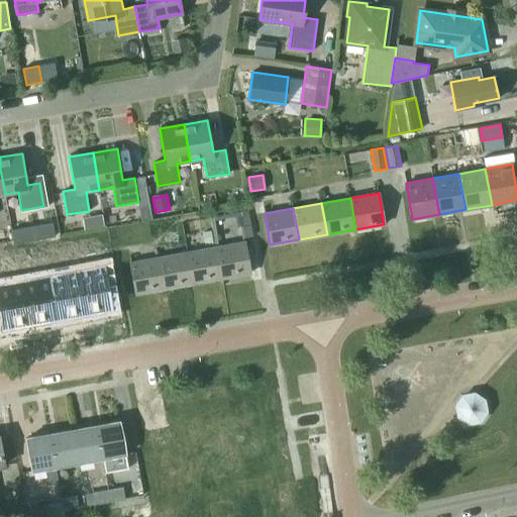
[(34,224),(37,239),(56,235),(53,221),(34,224)]
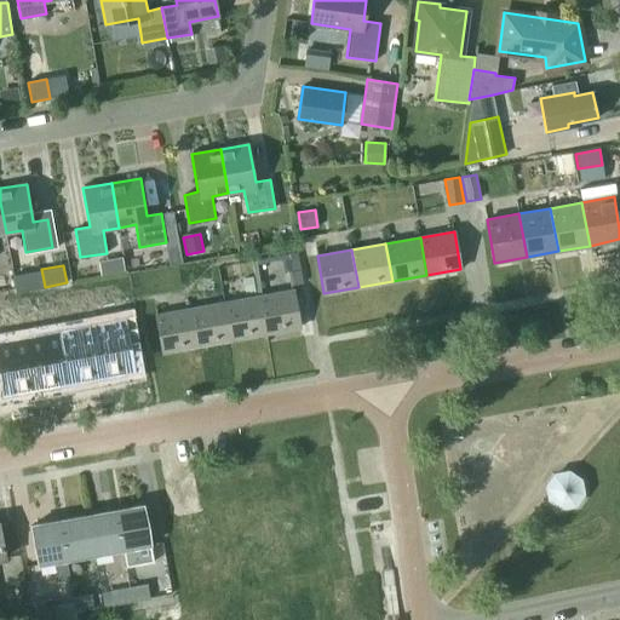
[(300,271),(288,274),(291,287),(294,287),(303,286),(300,271)]
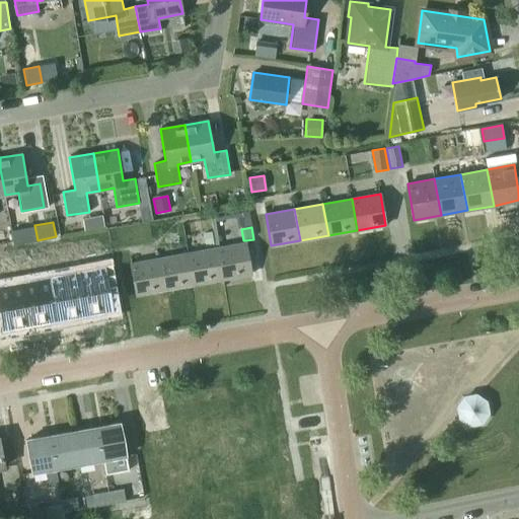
[(217,247),(223,279),(251,274),(245,242),(217,247)]
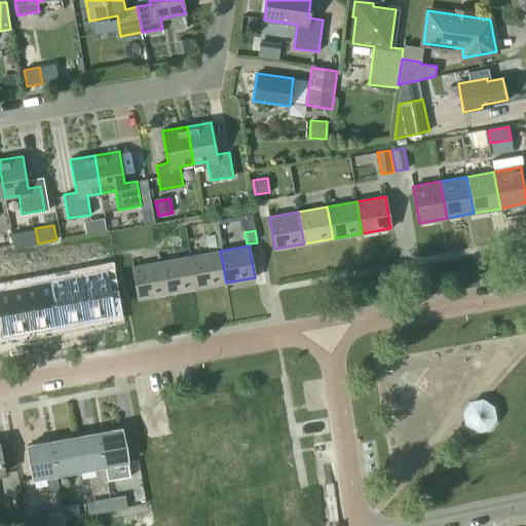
[(191,256),(196,289),(226,283),(220,251),(191,256)]
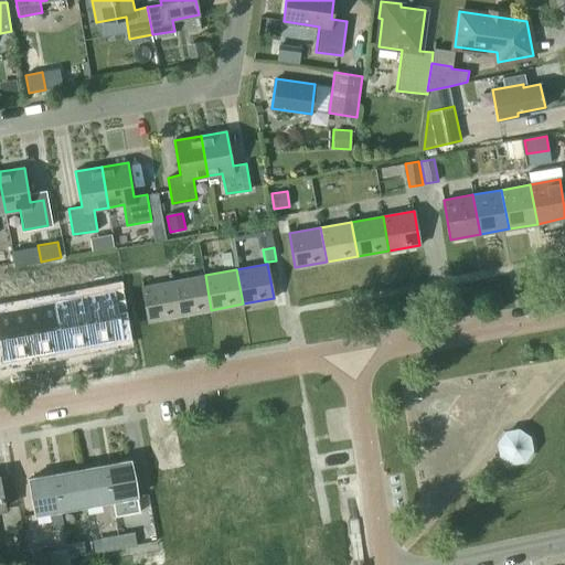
[(211,310),(205,275),(173,280),(180,316),(211,310)]
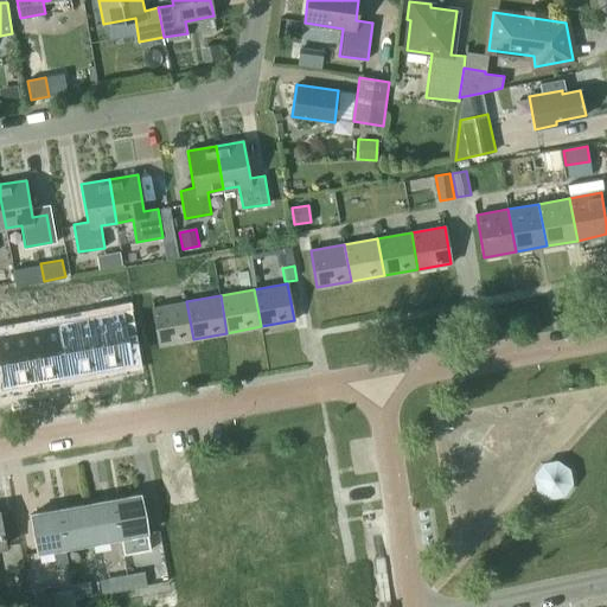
[(153,308),(160,345),(193,339),(186,301),(153,308)]
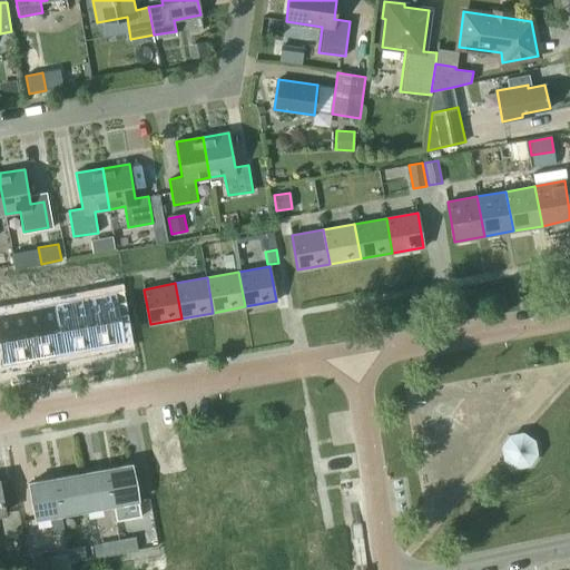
[(85,300),(94,346),(128,340),(128,338),(124,340),(115,294),(85,300)]
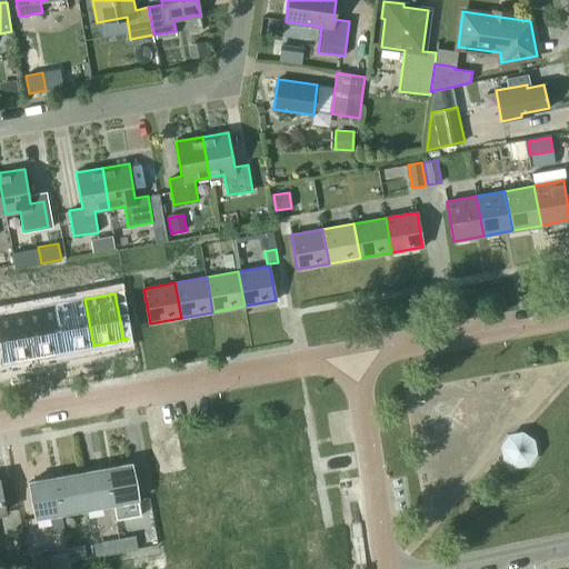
[(93,346),(85,299),(55,303),(63,351),(93,346)]
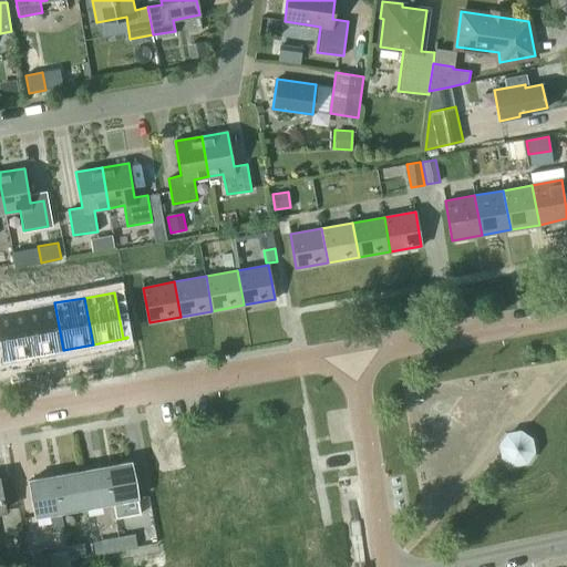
[(26,308),(33,354),(63,350),(54,302),(26,308)]
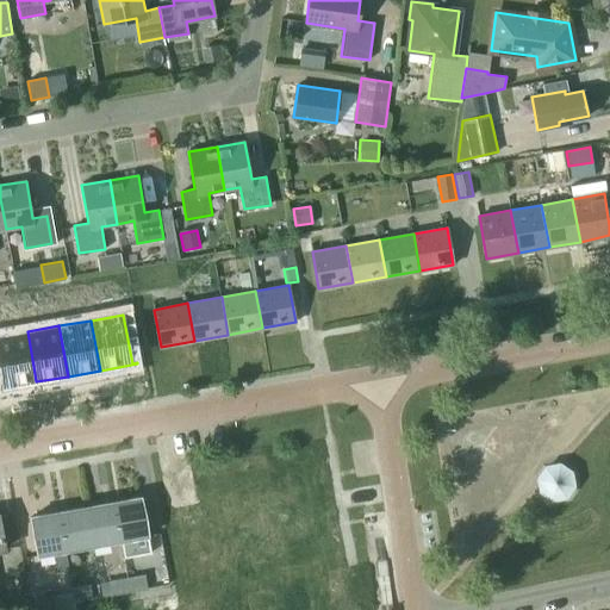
[(27,331),(0,336),(0,367),(4,386),(0,386),(0,387),(36,381),(27,331)]
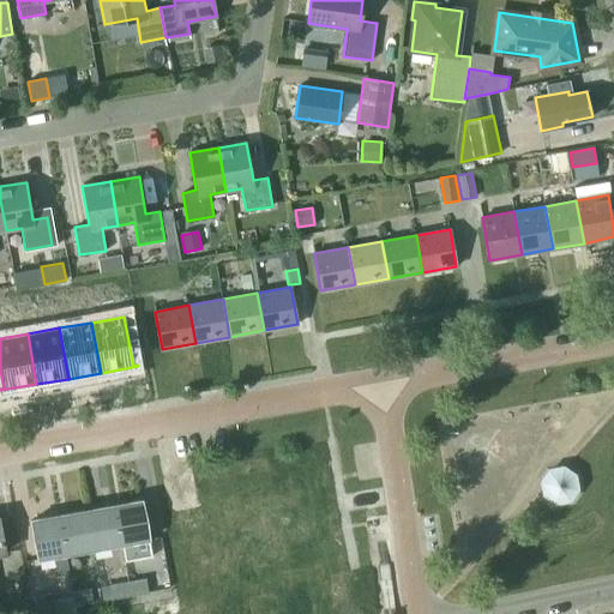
[(573,462),(541,470),(548,501),(581,494),(573,462)]
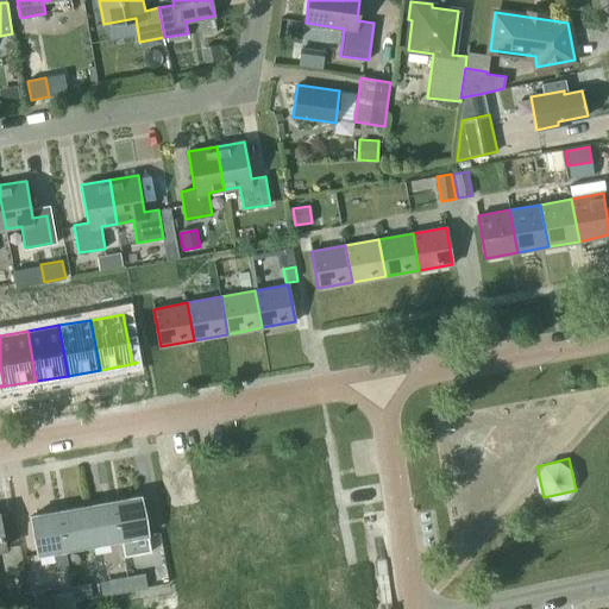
[(142,496),(113,501),(120,540),(149,534),(142,496)]
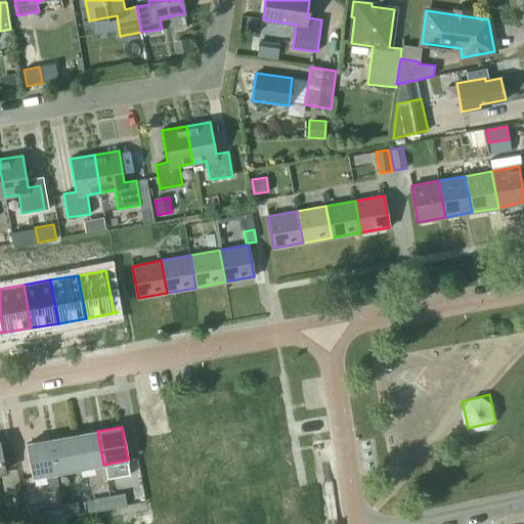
[(80,469),(103,465),(97,431),(74,435),(80,469)]
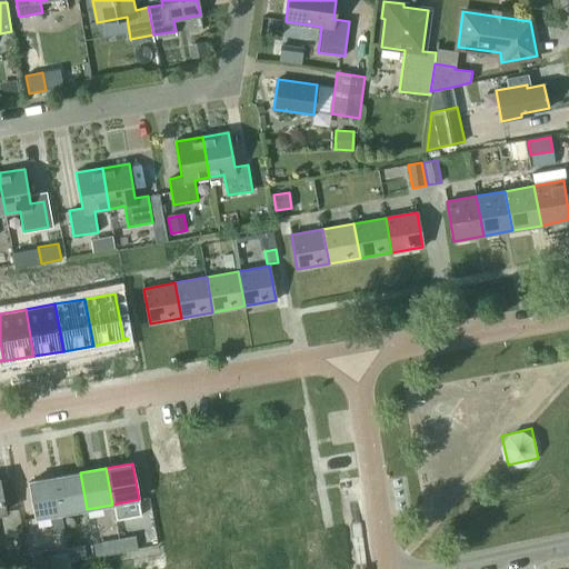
[(61,513),(87,509),(80,472),(56,477),(61,513)]
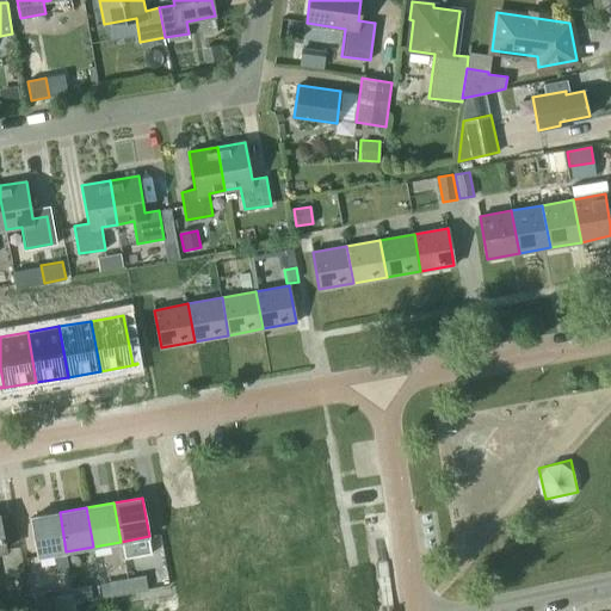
[(66,551),(60,512),(31,517),(38,556),(54,554),(57,573),(69,571),(66,551)]
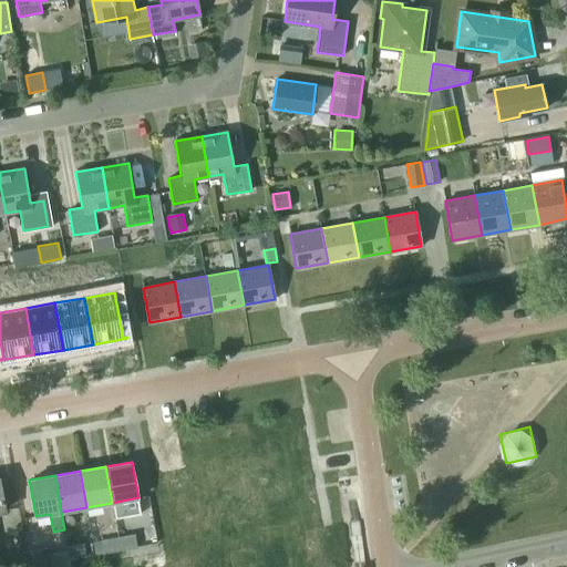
[(135,534),(119,537),(121,549),(137,547),(135,534)]
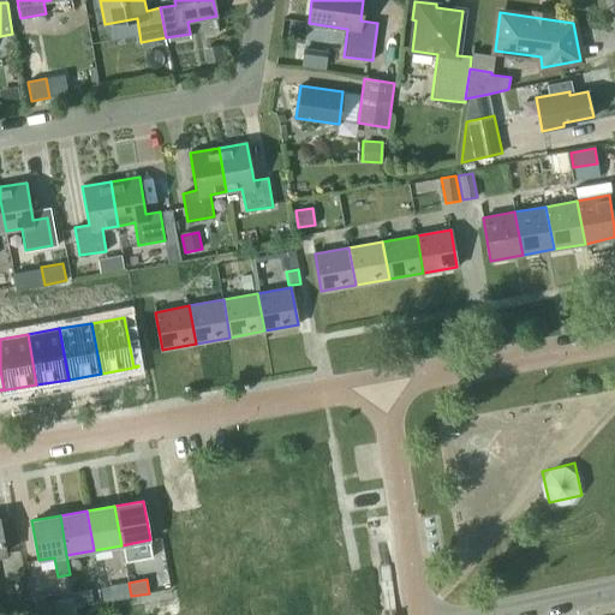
[(113,599),(131,596),(129,583),(115,584),(111,585),(113,599)]
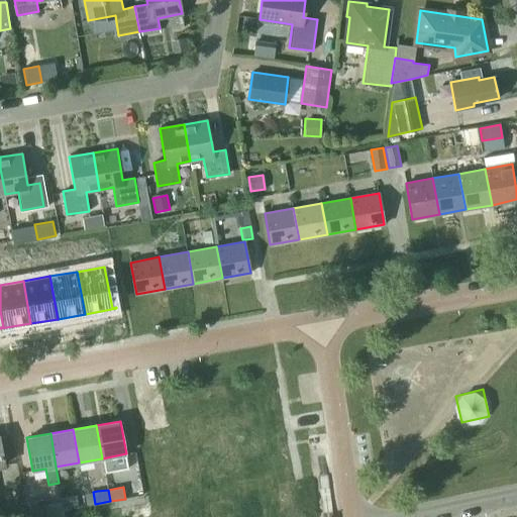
[(64,510),(79,507),(76,495),(62,498),(64,510)]
